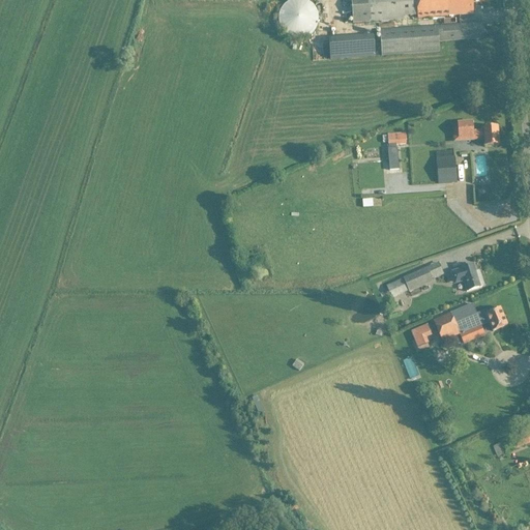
[(281,35),(313,38),(317,3),(285,0),(281,35)]
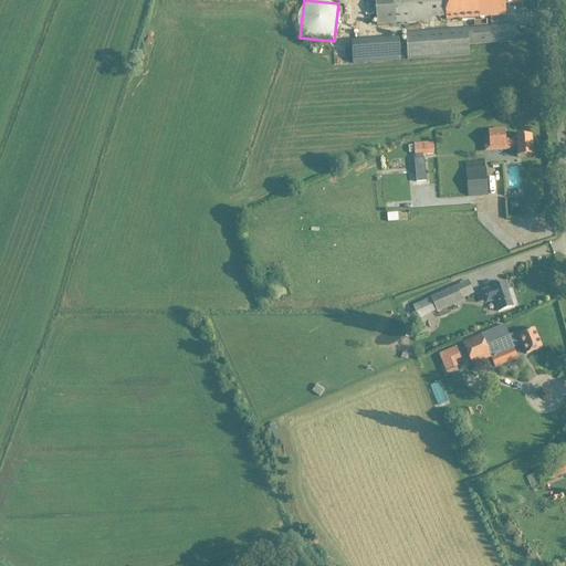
[(505,16),(505,4),(522,3),(521,0),(374,0),(377,25),(429,21),(429,19),(446,17),(446,20),(505,16)]
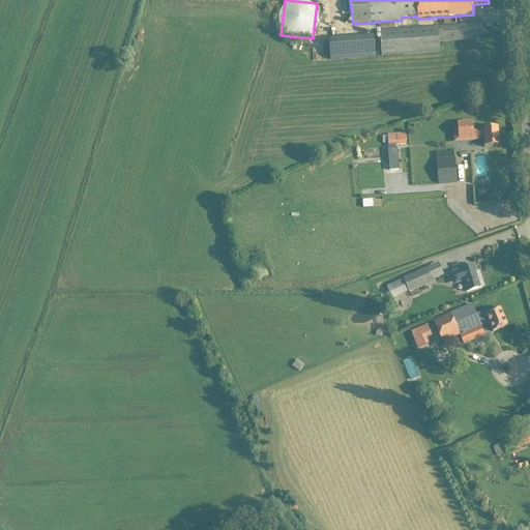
[(471,25),(380,32),(381,47),(381,56),(439,52),(439,42),(473,39),(483,39),(481,24),(471,25)]
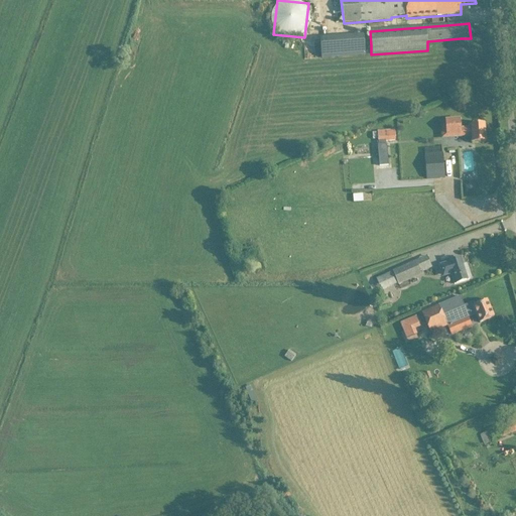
[(366,55),(365,34),(320,36),(321,57),(366,55)]
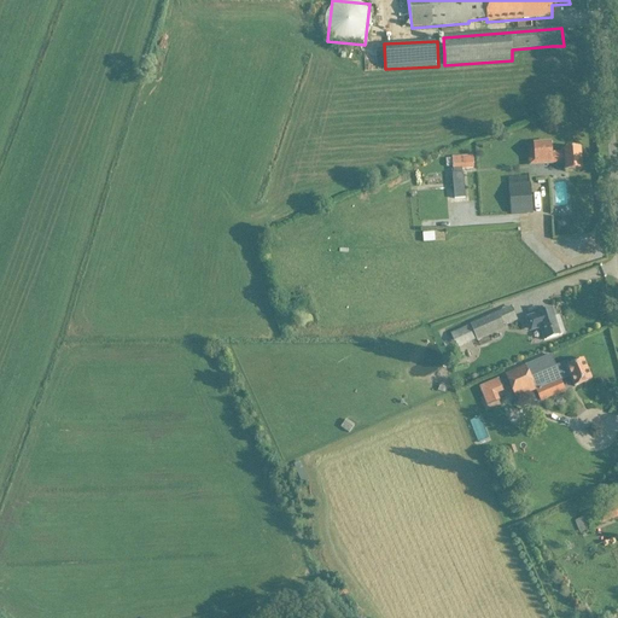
[(582,169),(581,149),(564,150),(564,153),(552,155),(551,143),(534,144),(534,151),(535,162),(546,161),(546,164),(552,164),(565,163),(565,170),(582,169)]
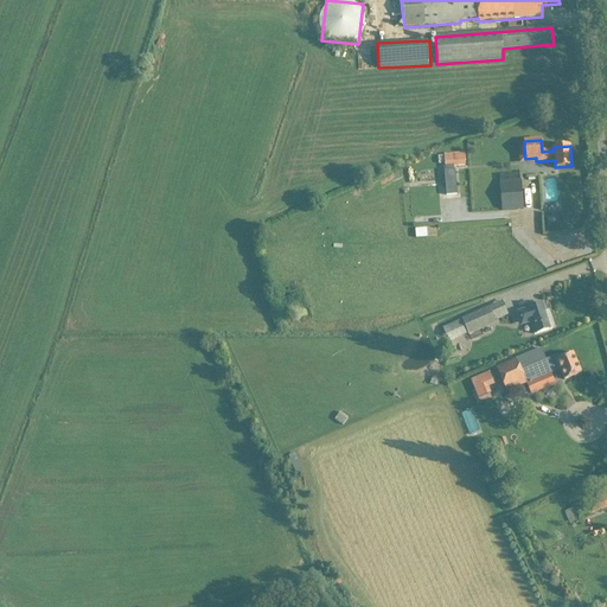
[(465,153),(443,155),(445,167),(445,171),(443,171),(446,196),(457,195),(454,170),(453,167),(465,166),(465,153)]
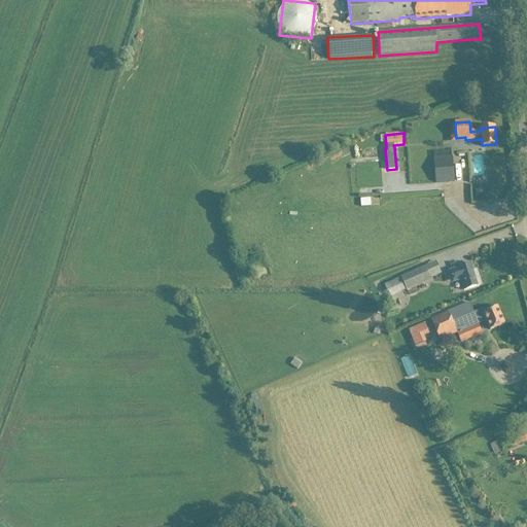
[(452,156),(434,159),(435,183),(454,182),(454,174),(452,156)]
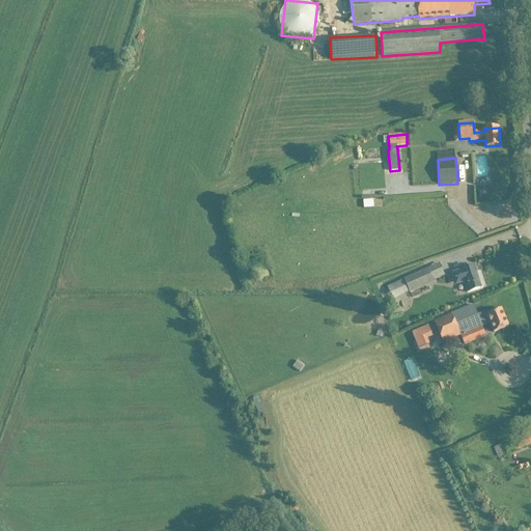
[(403,279),(387,286),(392,299),(399,296),(399,297),(404,295),(403,294),(409,291),(410,292),(434,282),(432,279),(434,279),(435,279),(444,275),(439,262),(403,278),(403,279)]
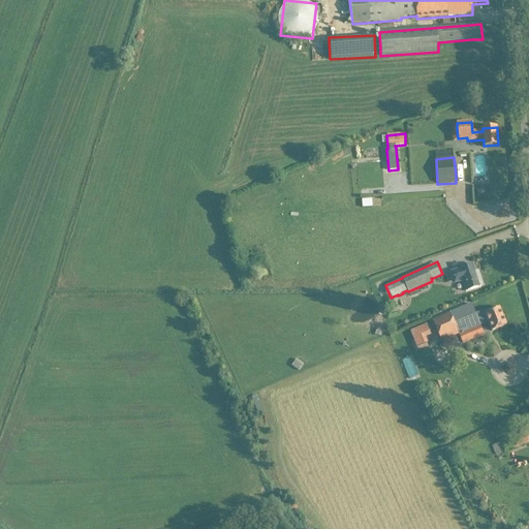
[(449,273),(453,283),(462,280),(466,291),(484,286),(480,277),(477,278),(473,265),(449,273)]
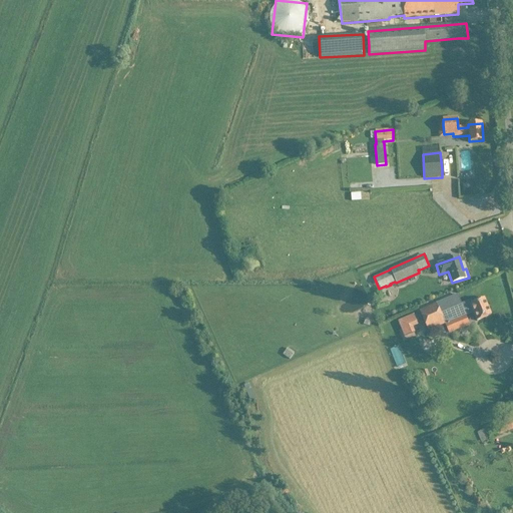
[(471,301),(461,305),(457,296),(419,312),(428,332),(473,312),(477,321),(491,315),(484,299),(472,304),(471,301)]
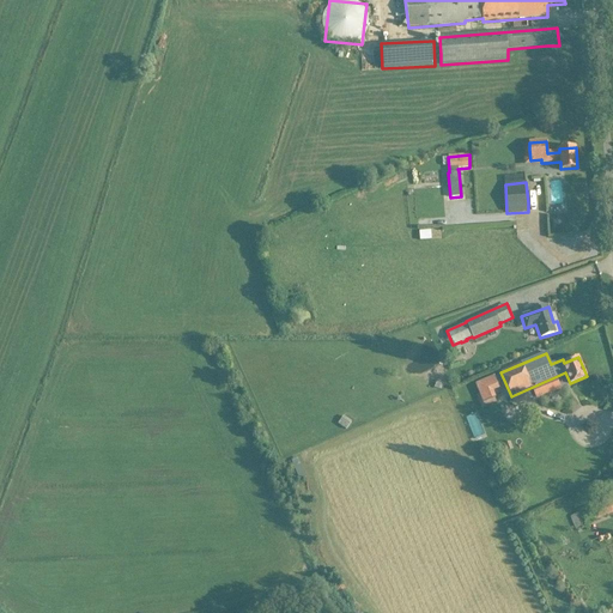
[(496,398),(493,390),(498,388),(493,376),(474,383),(481,402),(496,398)]
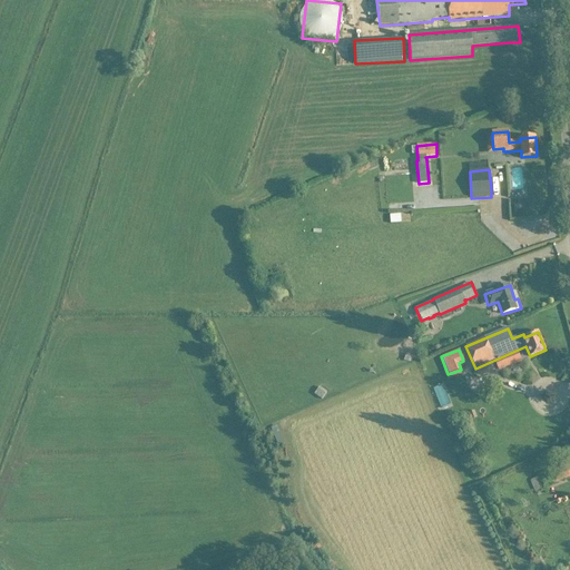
[(314,394),(322,400),(327,392),(320,386),(314,394)]
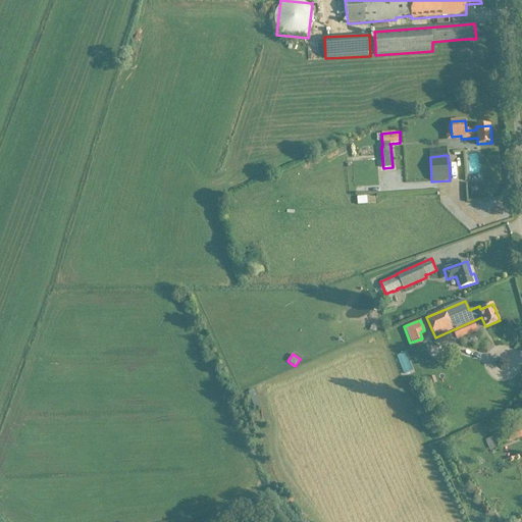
[(521,423),(494,435),(499,447),(521,437),(521,436),(521,435),(521,423)]
